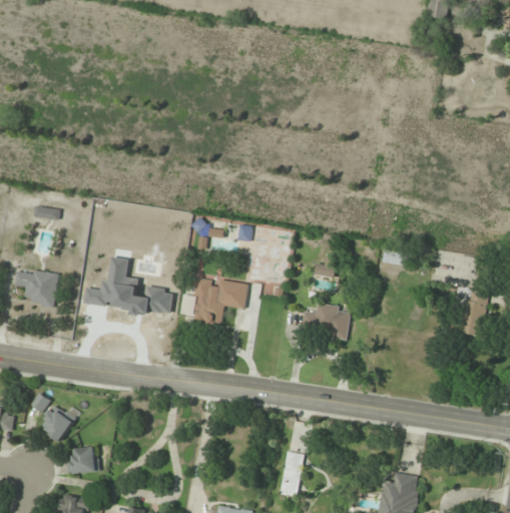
[(449,0),(429,0),(426,16),(453,22),(456,9),(448,7),(449,0)]
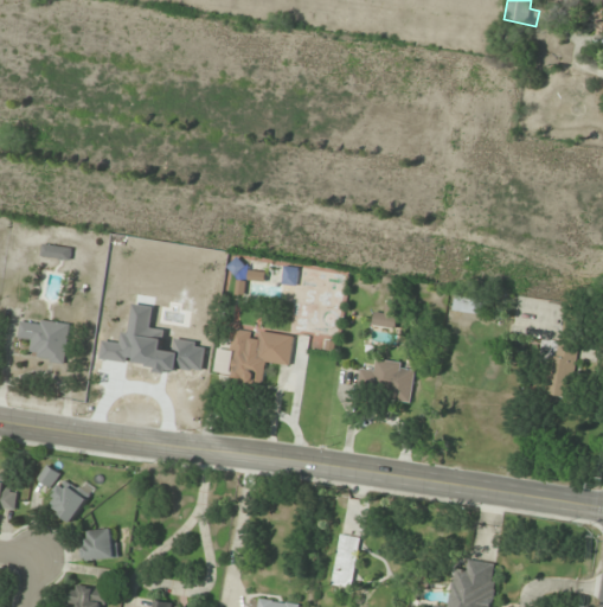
[(260,238),(277,238),(277,227),(260,227),(260,238)]
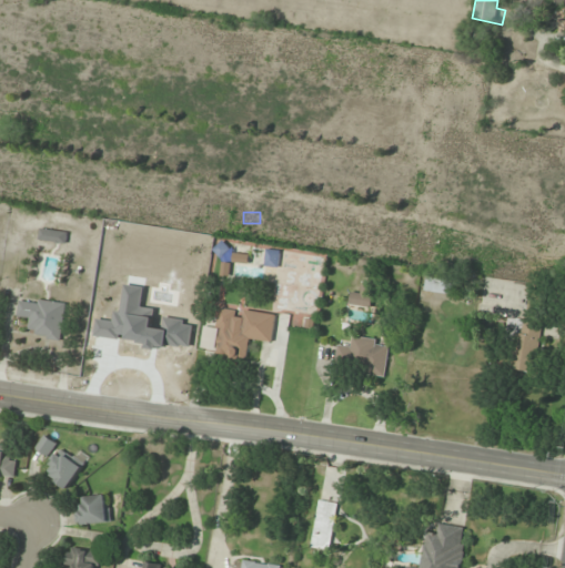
[(37,241),(64,244),(66,232),(38,229),(37,241)]
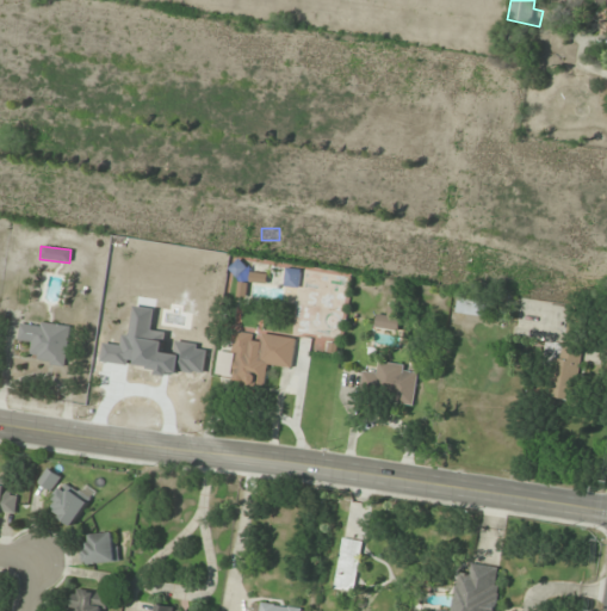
[(453,314),(483,316),(484,302),(454,300),(453,314)]
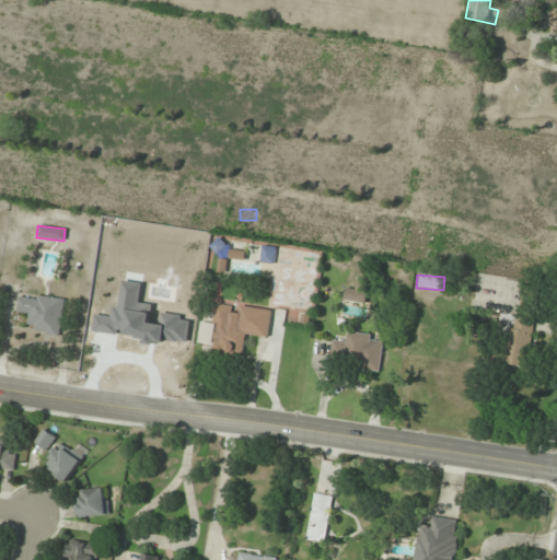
[(364,282),(354,282),(354,290),(343,290),(343,302),(364,302),(364,282)]
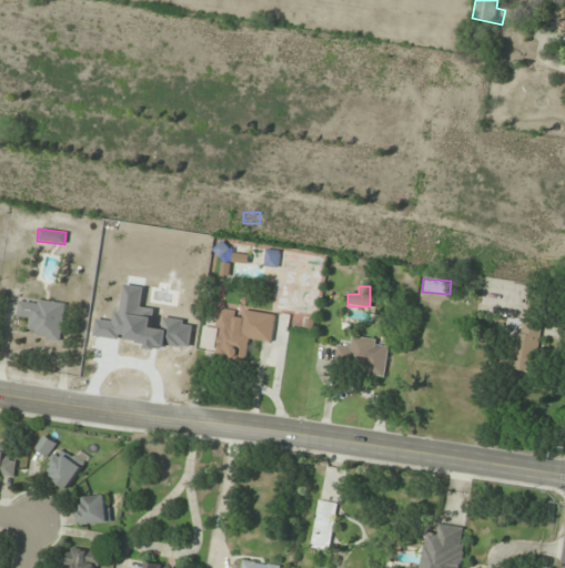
[(16,320),(27,321),(24,335),(59,340),(63,303),(18,297),(16,320)]
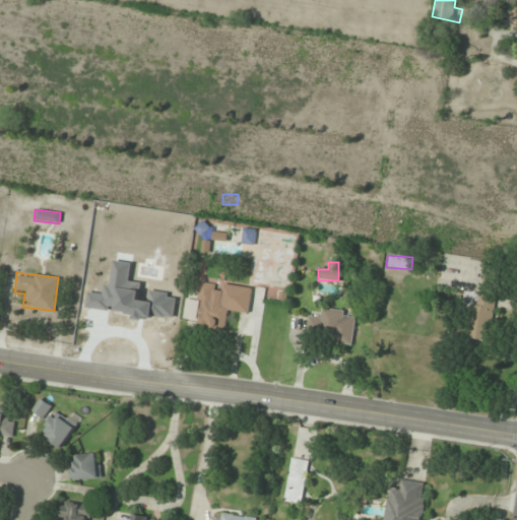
[(200,290),(194,328),(223,332),(227,311),(247,314),(251,287),(219,283),(217,300),(209,299),(210,293),(200,290)]
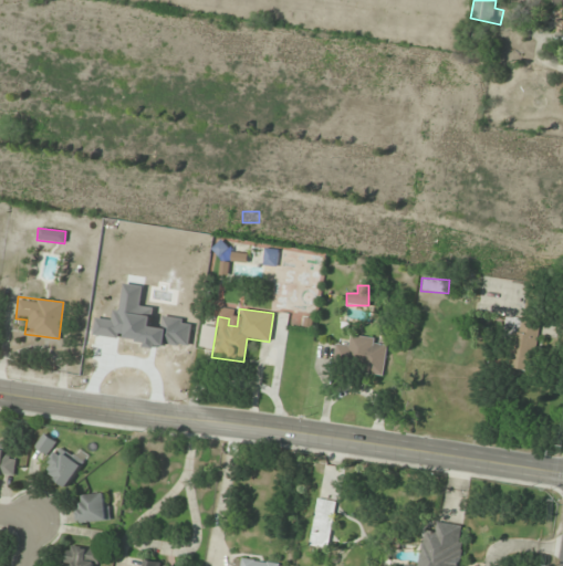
[(507,368),(529,371),(538,321),(515,316),(507,368)]
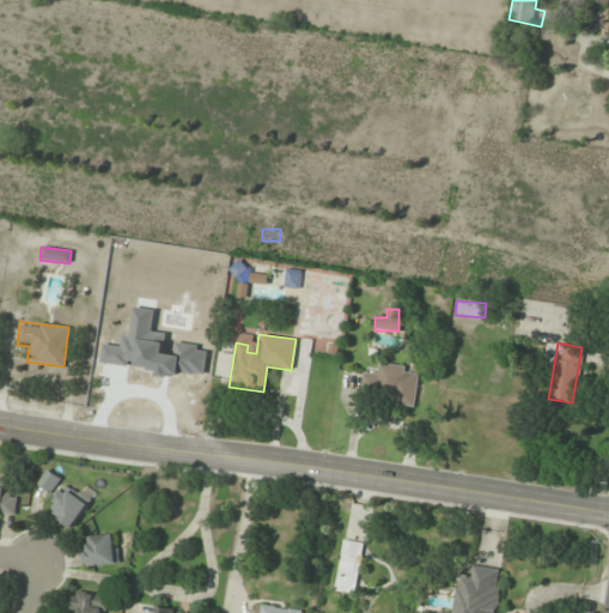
[(359,401),(413,406),(416,374),(406,372),(406,366),(377,364),(376,374),(361,372),(359,401)]
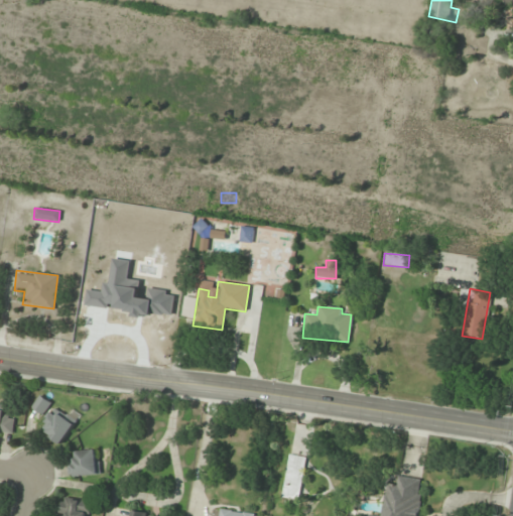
[(31,408),(41,415),(49,402),(39,396),(31,408)]
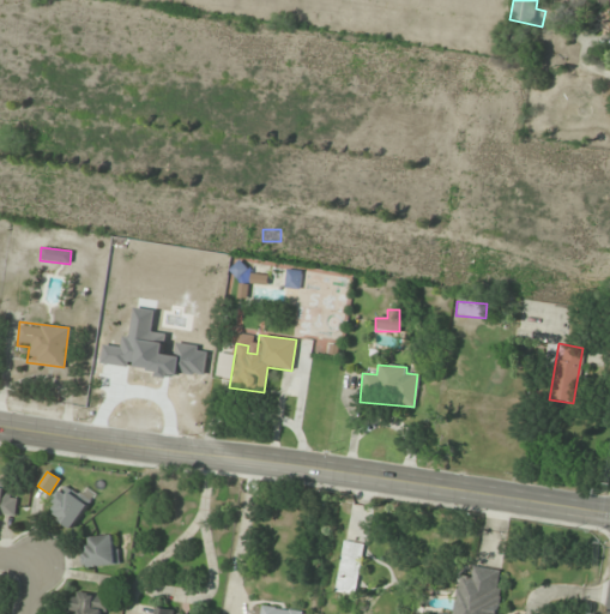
[(0,516),(12,518),(16,497),(2,494),(4,486),(0,485),(0,516)]
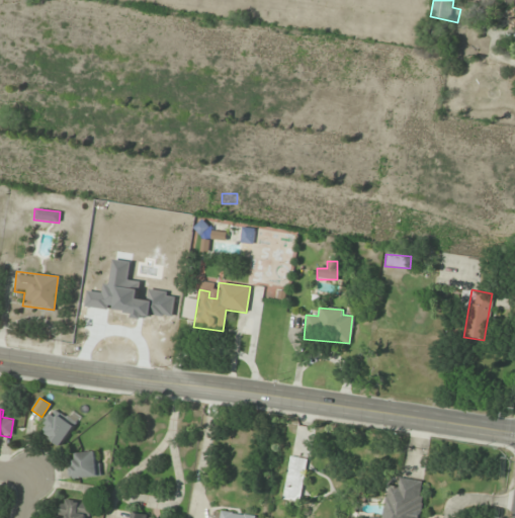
[(72,417),(47,412),(41,438),(67,442),(72,417)]
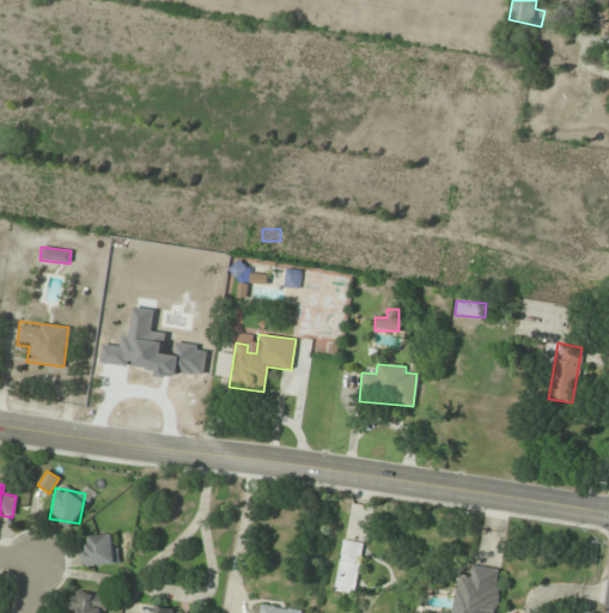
[(83,565),(115,565),(115,535),(90,535),(90,544),(83,544),(83,565)]
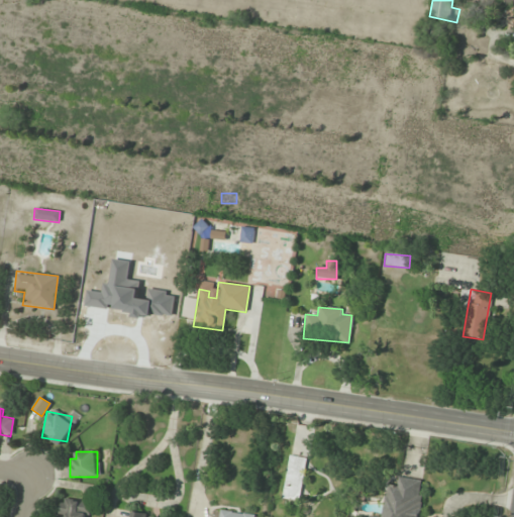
[(281,499),(299,501),(306,458),(288,455),(281,499)]
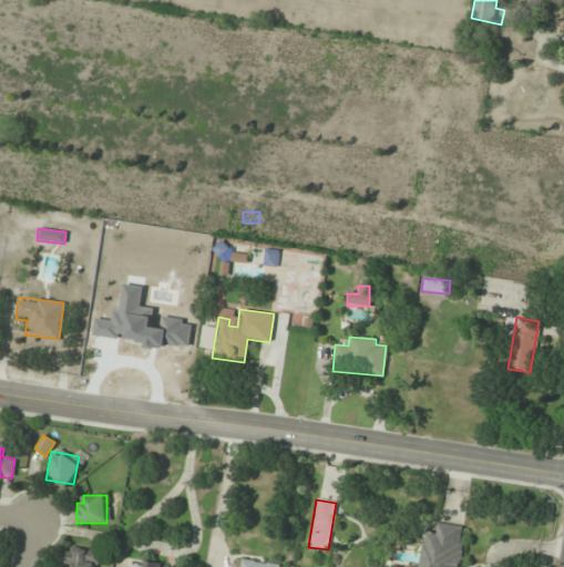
[(459,566),(464,527),(437,523),(436,533),(422,531),(416,566),(459,566)]
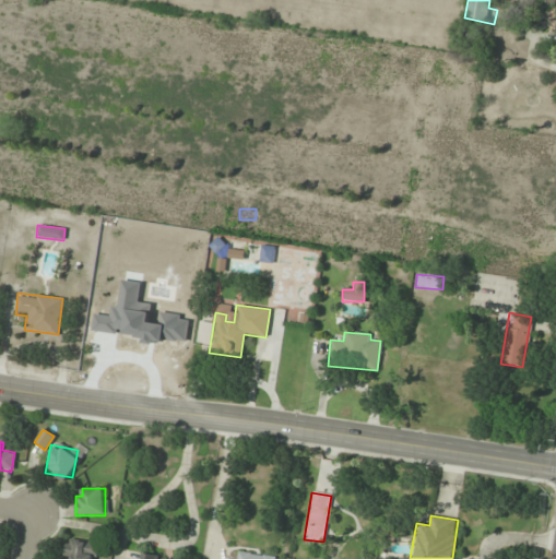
[(96,558),(97,542),(64,542),(63,558),(96,558)]
